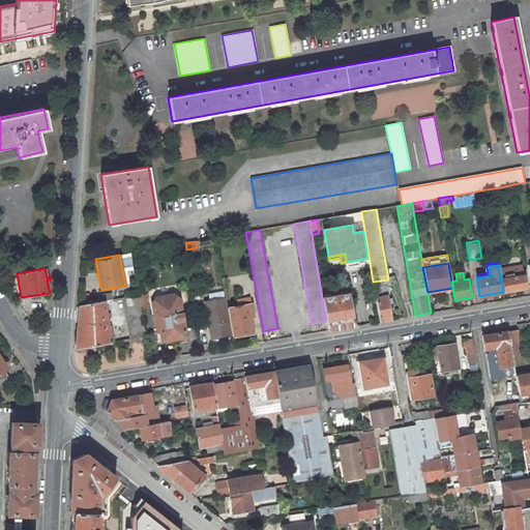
[(503,292),(526,288),(524,275),(512,277),(512,274),(505,275),(506,278),(502,278),(501,280),(503,292)]
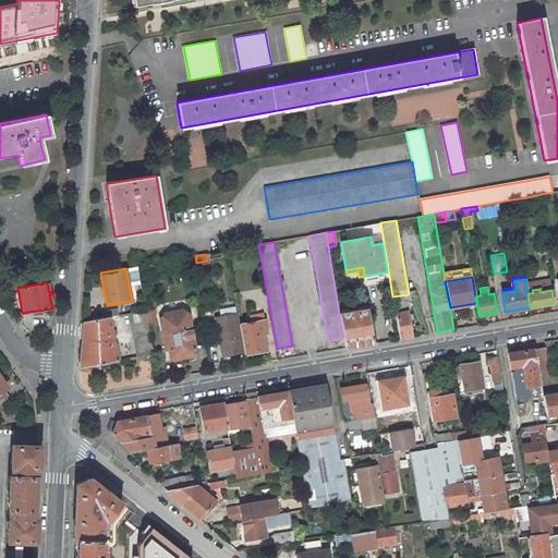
[(409,294),(392,296),(399,339),(412,337),(405,302),(410,301),(409,294)]
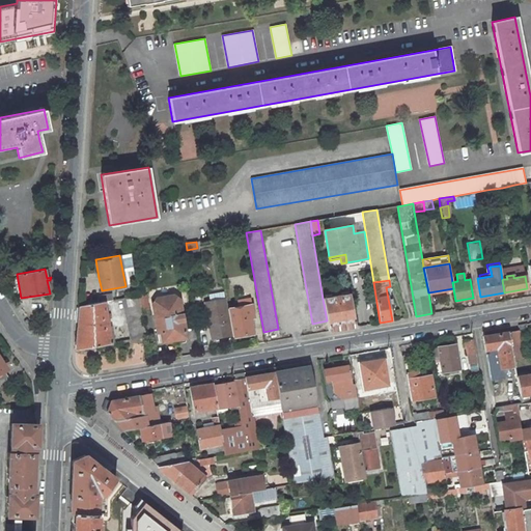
[(355,327),(350,294),(323,299),(327,320),(329,332),(355,327)]
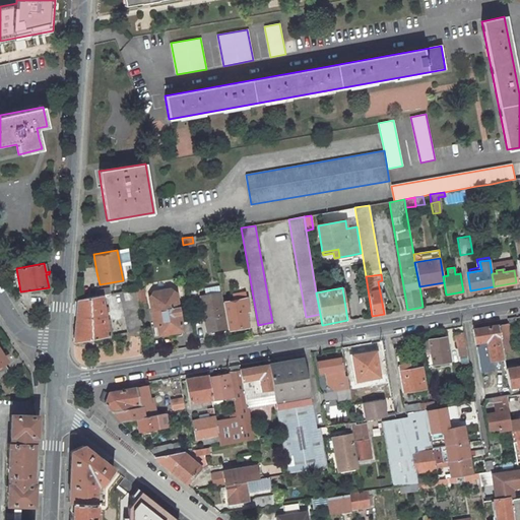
[(135,289),(138,307),(146,305),(143,288),(135,289)]
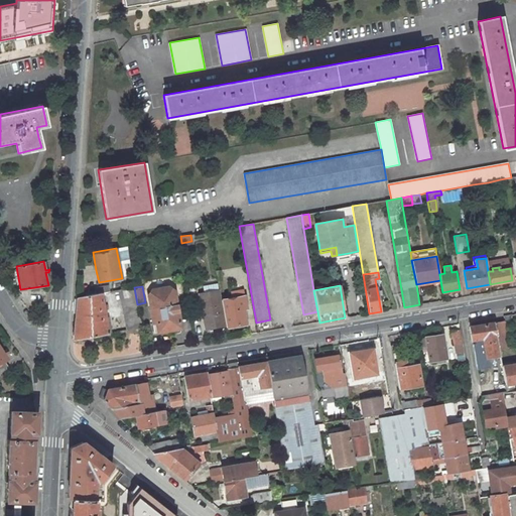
[(127,331),(142,329),(137,304),(134,287),(119,290),(127,331)]
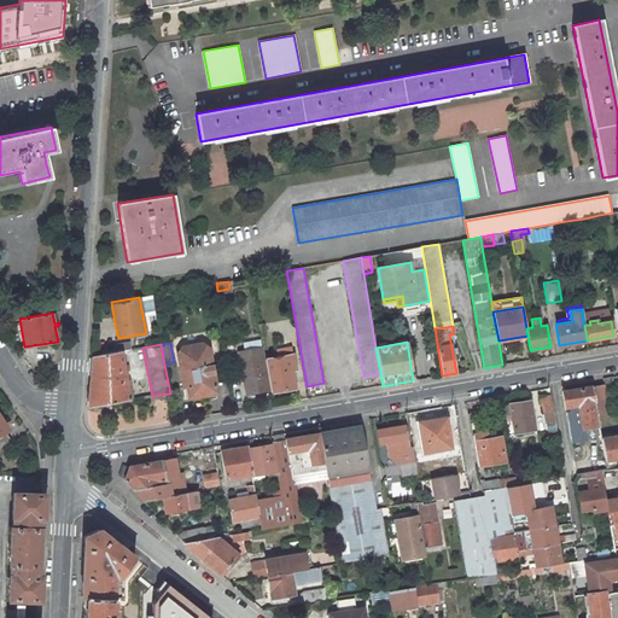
[(178,354),(182,384),(186,383),(188,398),(204,396),(216,394),(217,394),(209,349),(203,344),(182,348),(178,354)]
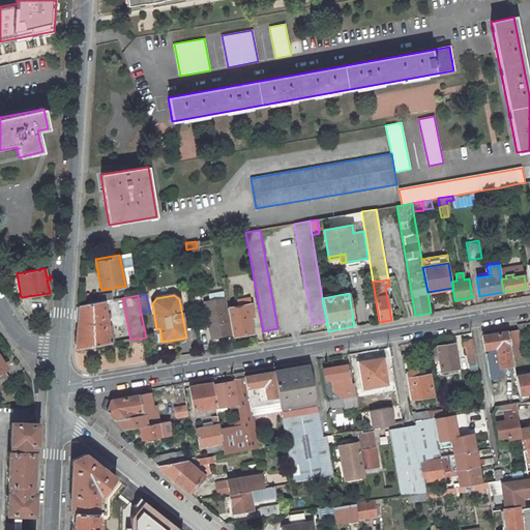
[(232,333),(226,298),(205,302),(211,337),(232,333)]
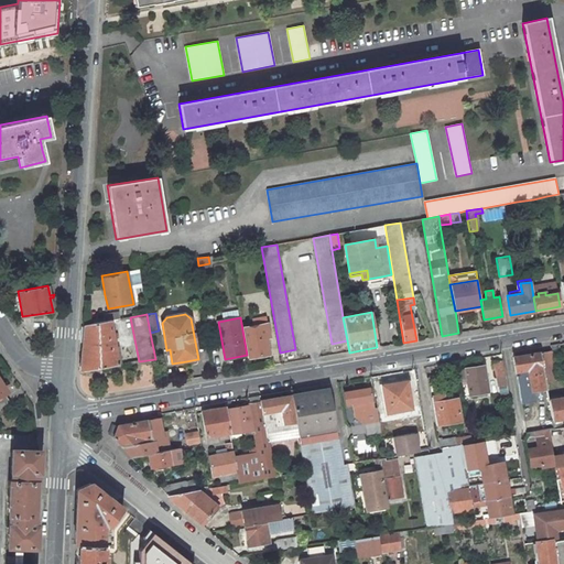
[(253,320),(255,326),(267,324),(266,317),(253,320)]
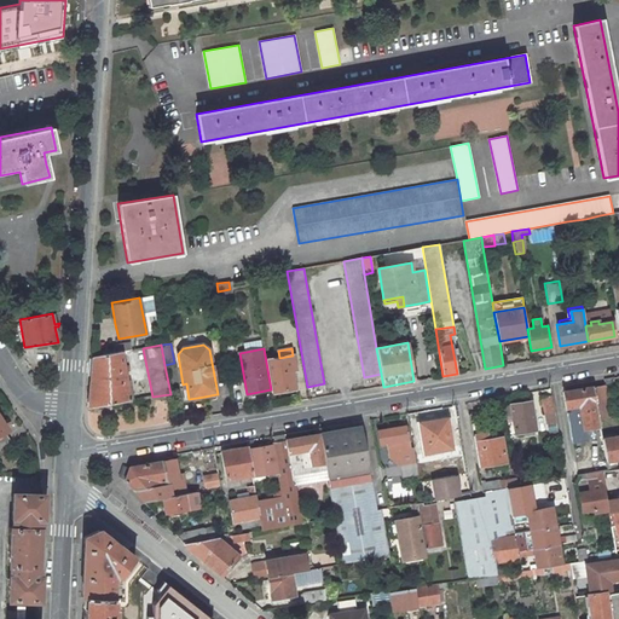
[(127,365),(123,366),(121,352),(93,356),(91,382),(88,409),(129,401),(125,370),(127,369),(127,365)]
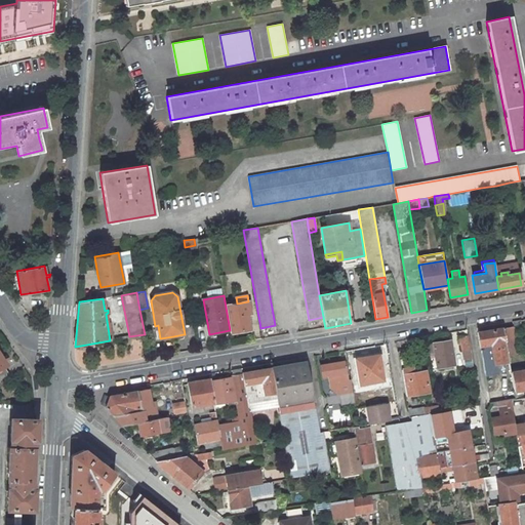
[(247,315),(251,314),(249,301),(248,301),(237,304),(226,306),(231,333),(250,330),(249,321),(247,315)]
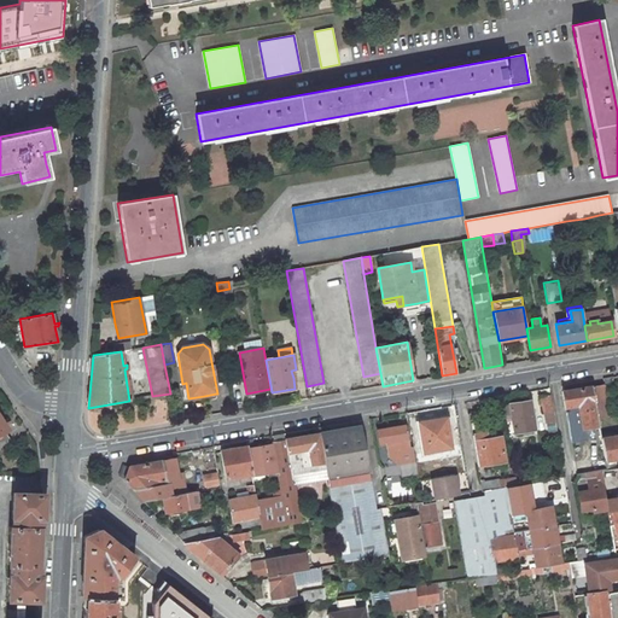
[(593,386),(595,402),(607,401),(604,384),(593,386)]
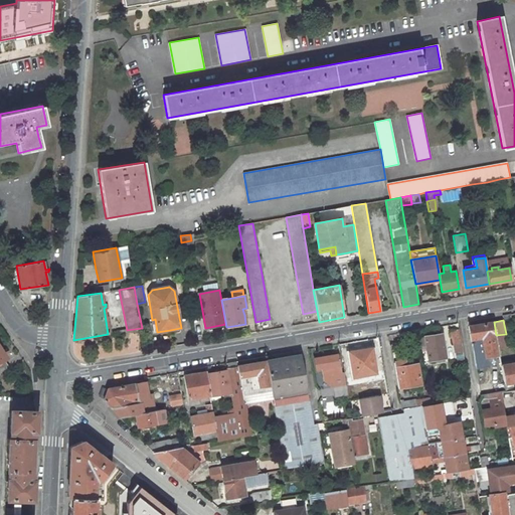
[(485,357),(499,354),(496,335),(494,322),(468,326),(471,340),(483,337),(484,343),(483,343),(485,357)]
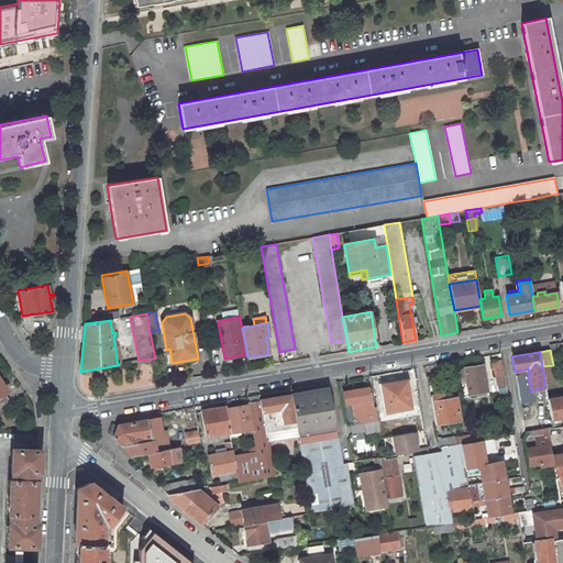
[(501,360),(493,362),(497,386),(499,386),(506,385),(501,360)]
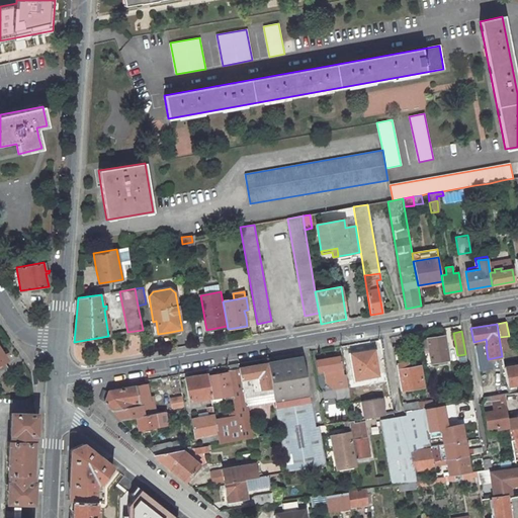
[(448,360),(444,335),(427,338),(427,339),(422,340),(425,354),(429,353),(431,363),(448,360)]
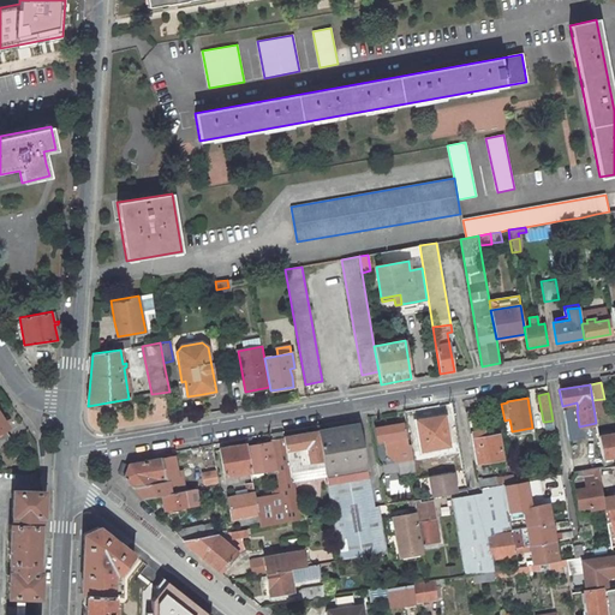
[(476,411),(466,412),(475,464),(502,459),(497,431),(494,433),(494,436),(484,437),(483,431),(479,431),(476,411)]
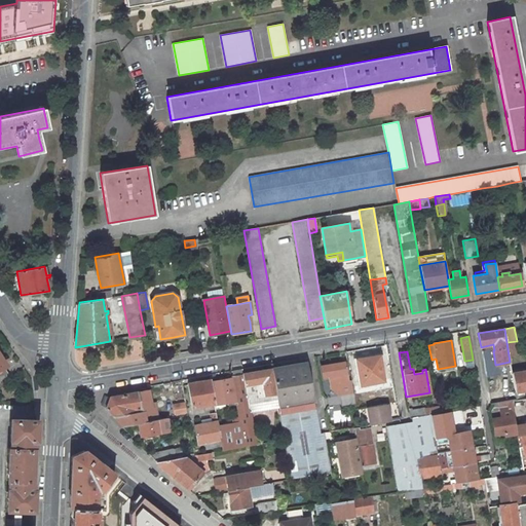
[(0,354),(0,380),(9,375),(0,362),(3,360),(0,354)]
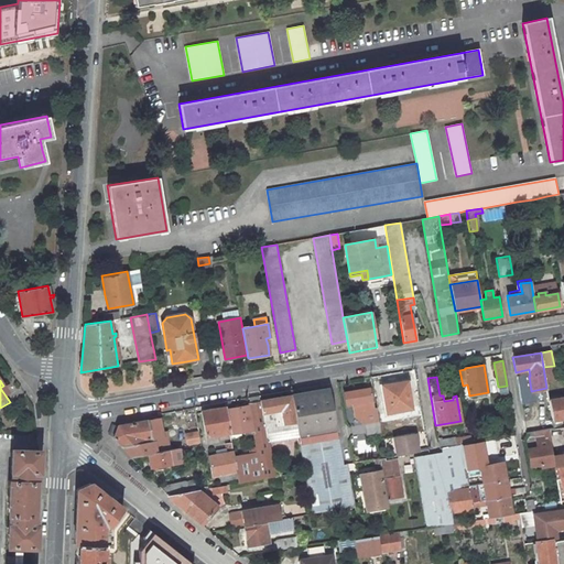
[(399,410),(411,407),(407,381),(382,386),(387,413),(399,411),(399,410)]
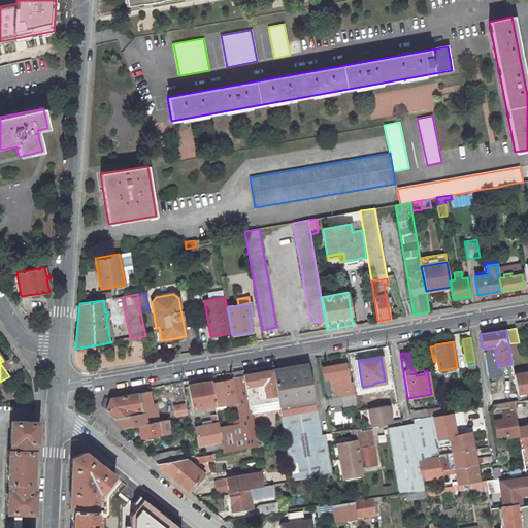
[(321,435),(308,364),(272,370),(278,407),(281,416),(282,416),(293,480),(331,472),(325,434),(321,435)]
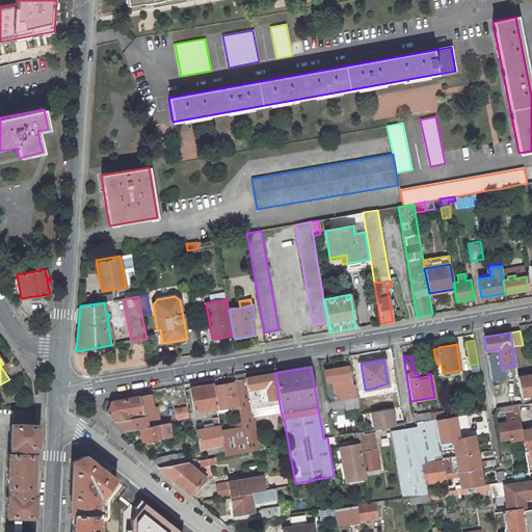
[(348,367),(324,371),(326,382),(333,381),(333,384),(334,389),(347,387),(346,379),(350,378),(348,367)]
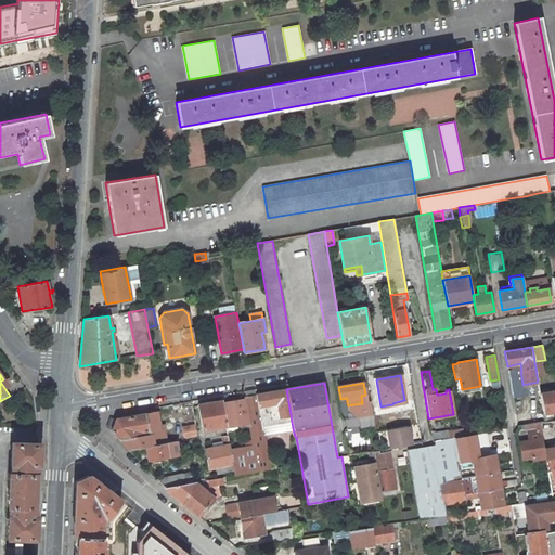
[(263,434),(293,428),(286,389),(256,395),(263,434)]
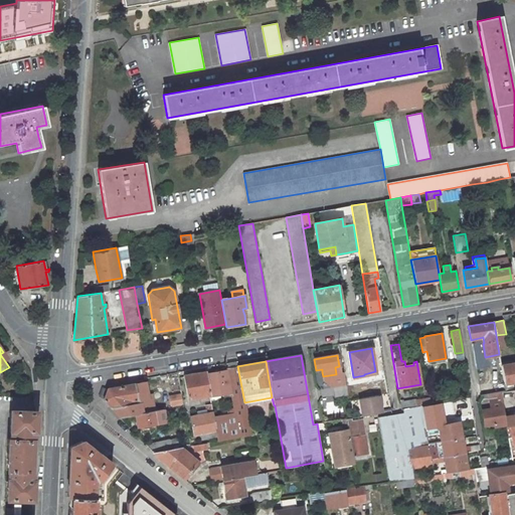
[(514,362),(501,365),(504,384),(507,383),(514,382),(514,362)]
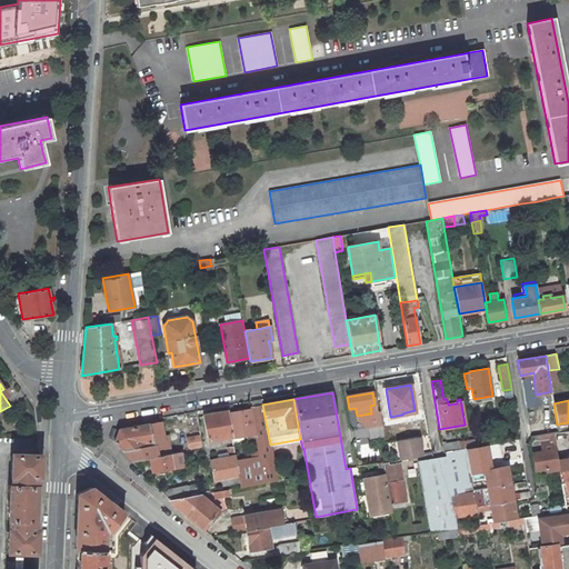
[(231,437),(232,440),(236,440),(236,437),(256,433),(256,437),(257,443),(250,445),(252,458),(237,460),(239,476),(240,481),(241,487),(277,481),(270,445),(262,405),(250,407),(250,409),(228,413),(231,437)]
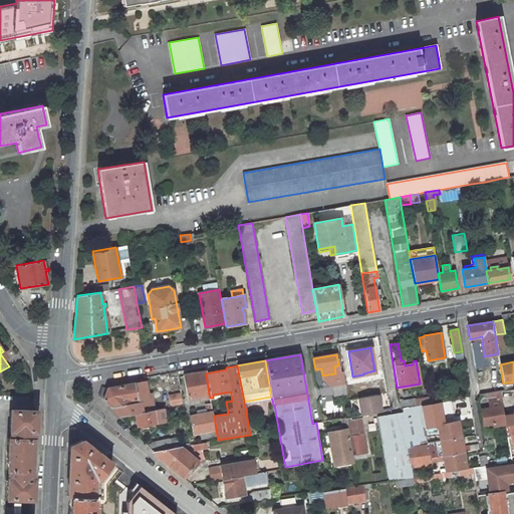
[(209,395),(206,373),(205,371),(184,374),(189,403),(199,401),(198,397),(209,395)]
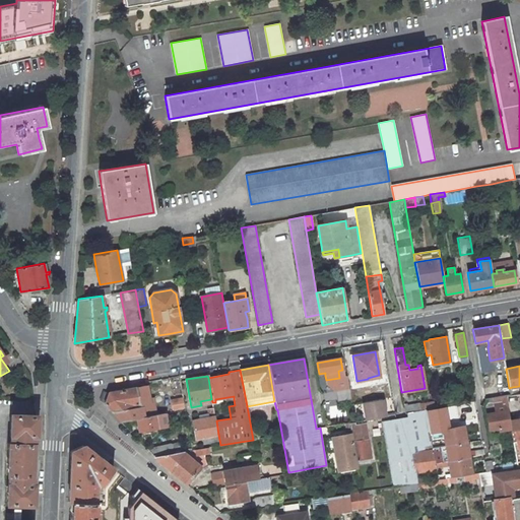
[(136,388),(140,406),(113,411),(122,421),(136,419),(150,416),(149,415),(156,414),(153,398),(149,399),(147,386),(136,388)]
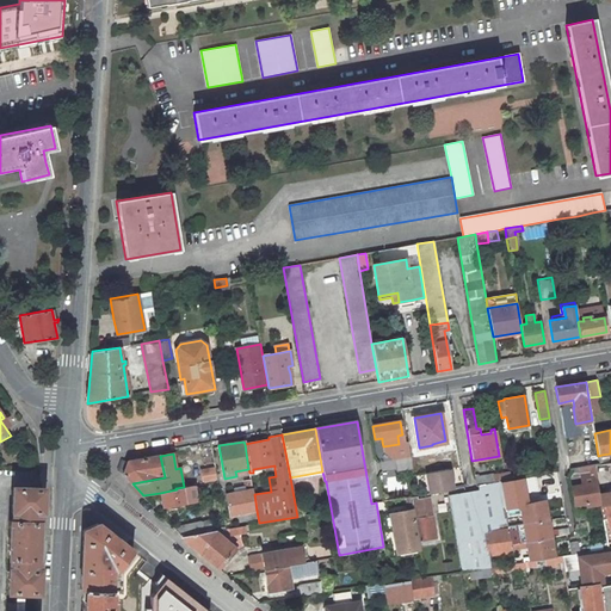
[(133,483),(165,477),(160,456),(128,461),(123,474),(133,483)]
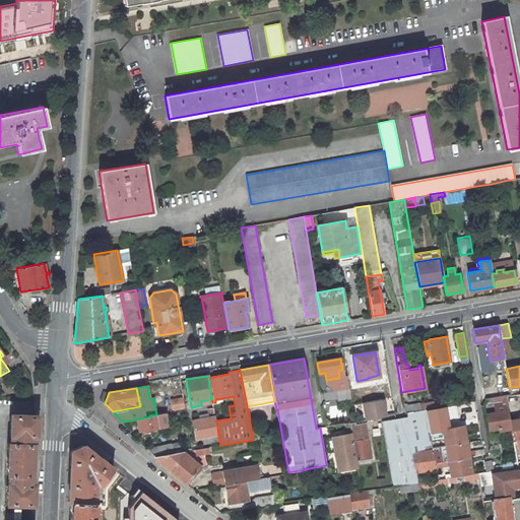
[(351,399),(351,398),(349,389),(349,388),(336,390),(338,401),(351,399)]
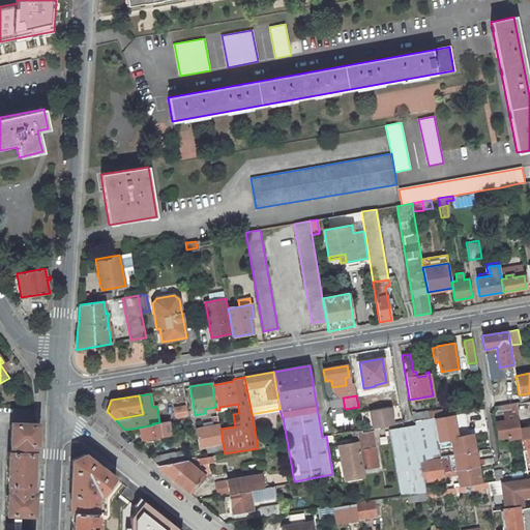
[(514,404),(521,403),(519,395),(503,399),(505,406),(514,404)]
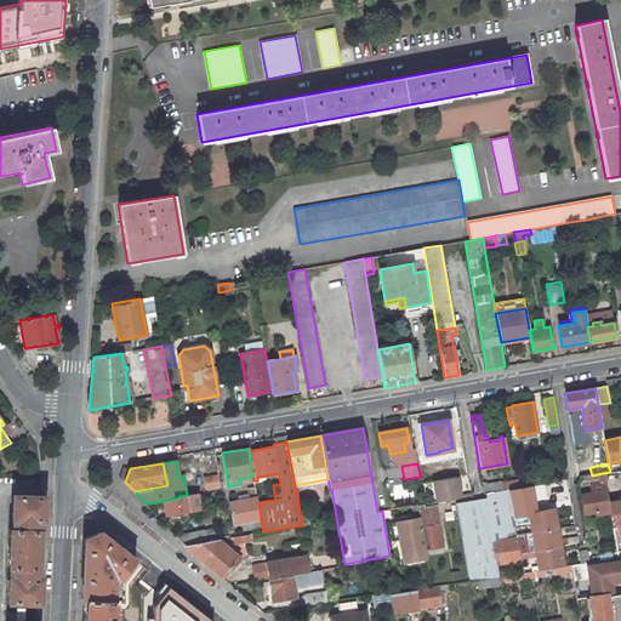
[(607,491),(603,473),(592,476),(588,476),(591,484),(592,484),(600,483),(602,491),(593,493),(581,495),(585,513),(605,510),(610,508),(609,503),(607,491)]
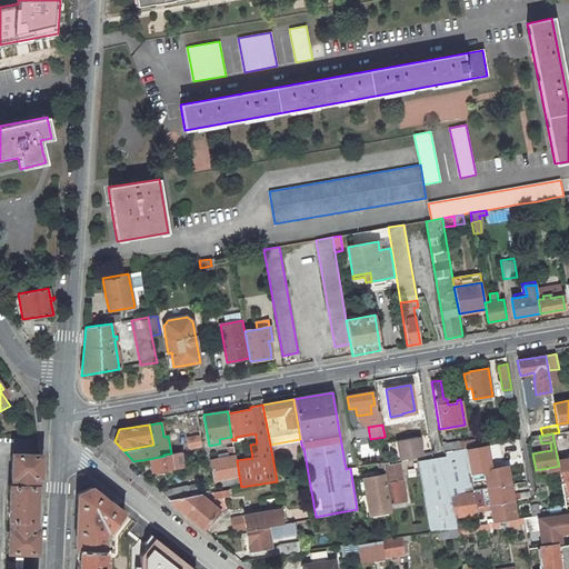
[(421,456),(418,437),(397,440),(400,460),(421,456)]
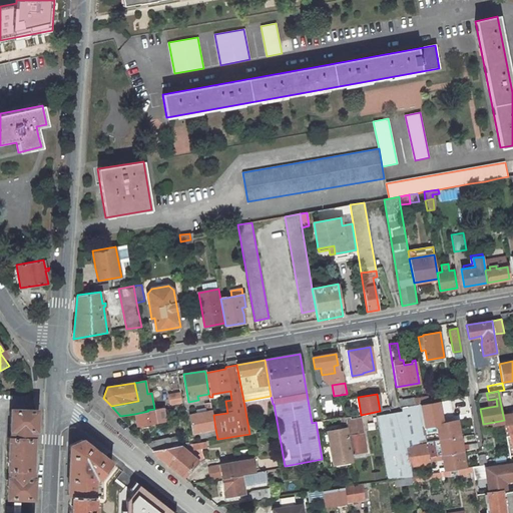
[(429,403),(428,397),(414,399),(416,405),(419,404),(429,403)]
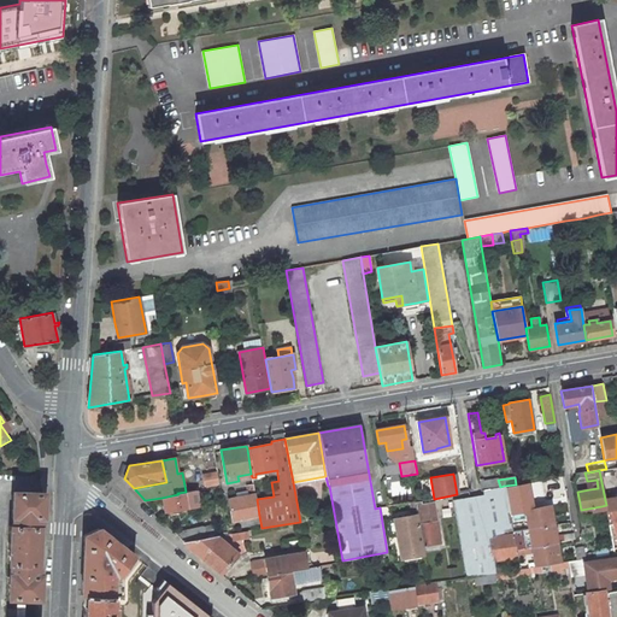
[(498,479),(480,481),(481,491),(482,491),(500,487),(498,480),(498,479)]
